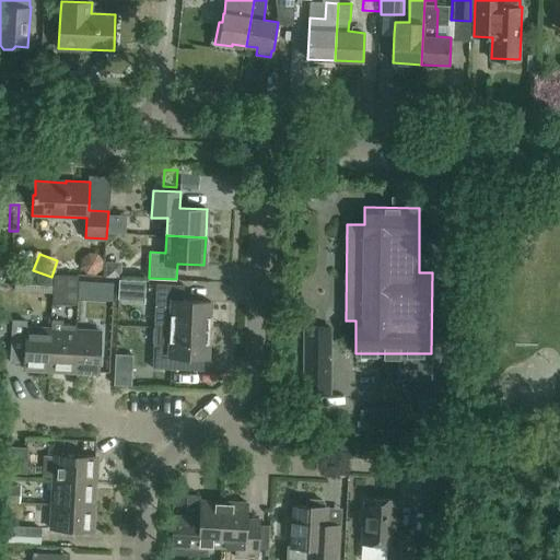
[(56,277),(56,290),(73,291),(73,277),(56,277)]
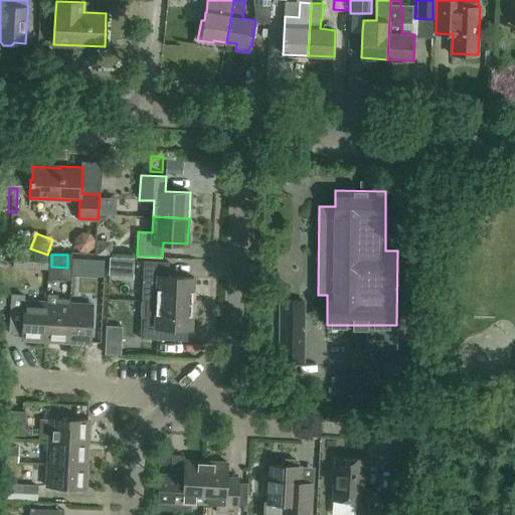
[(110,256),(109,275),(131,276),(131,258),(110,256)]
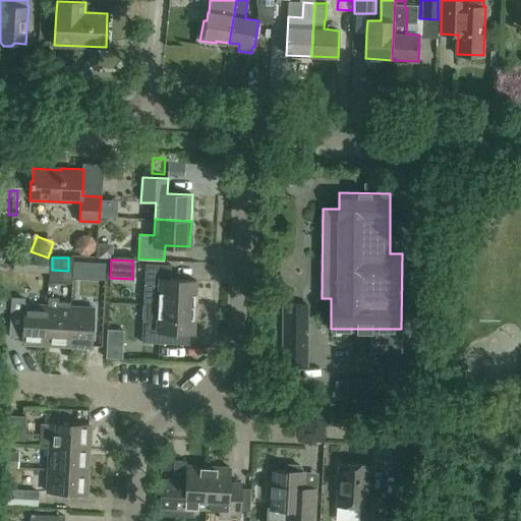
[(145,304),(194,306),(196,280),(170,279),(171,266),(146,264),(143,303),(145,304)]
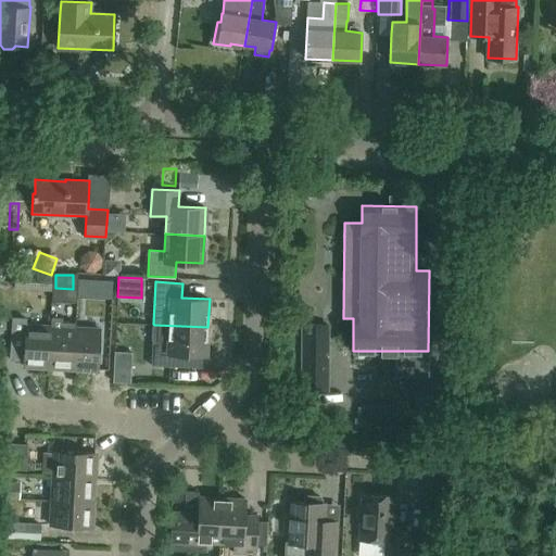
[(123,313),(125,326),(143,323),(141,310),(123,313)]
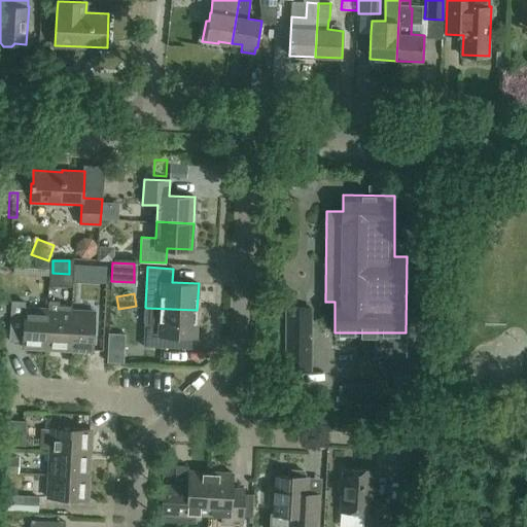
[(196,337),(197,310),(146,308),(144,346),(169,347),(169,336),(196,337)]
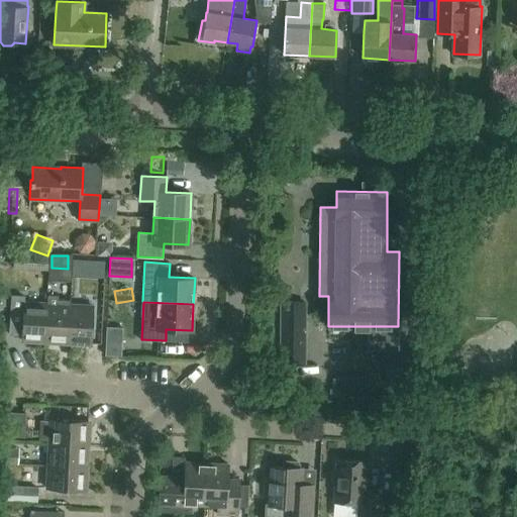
[(305,302),(282,302),(281,363),(305,363),(305,302)]
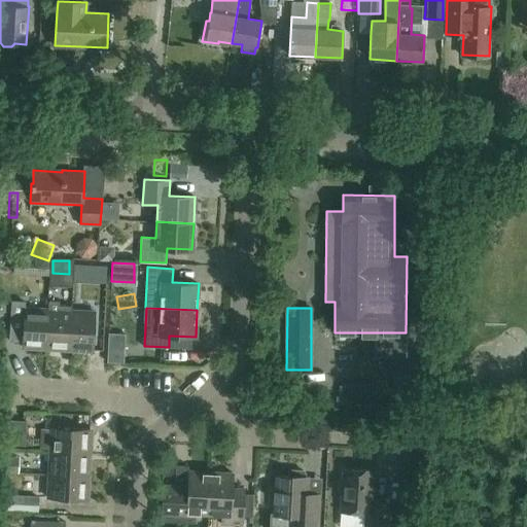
[(46,347),(48,311),(24,309),(22,346),(46,347)]
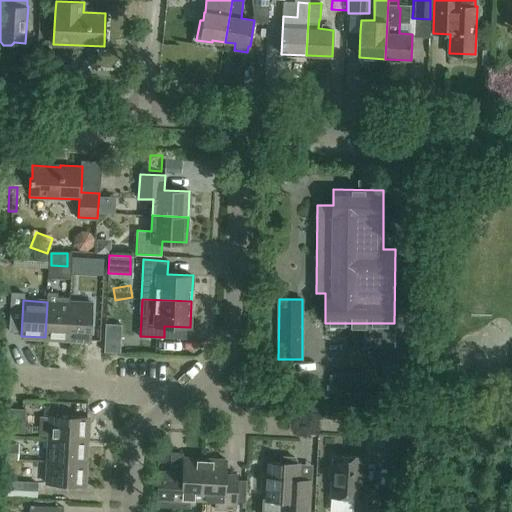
[(67,338),(69,303),(47,302),(45,337),(67,338)]
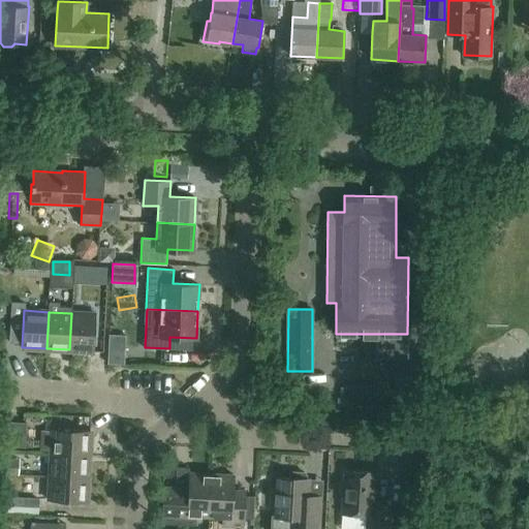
[(71,313),(69,349),(93,351),(96,314),(71,313)]
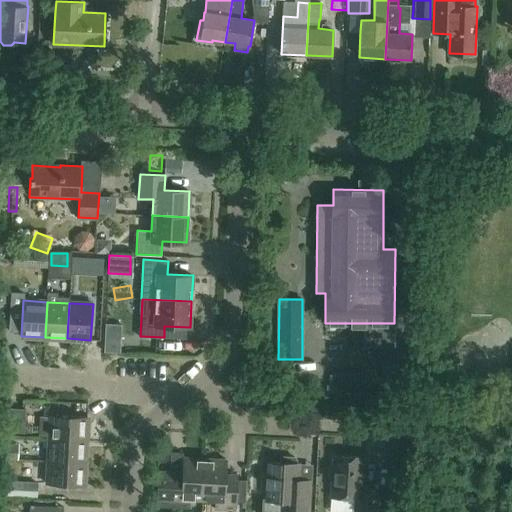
[(356,375),(355,399),(372,399),(372,375),(356,375)]
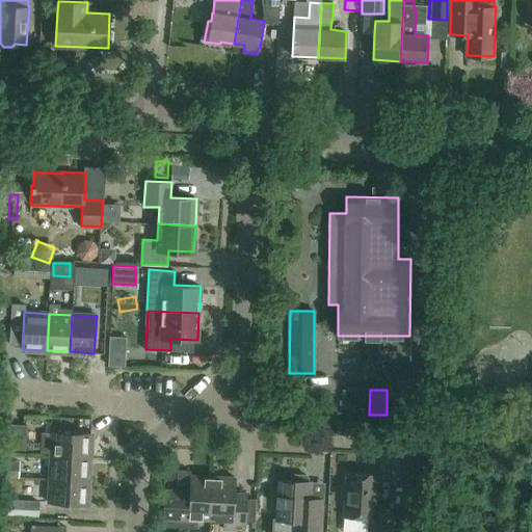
[(10,428),(8,451),(18,452),(26,452),(27,425),(10,424),(10,428)]
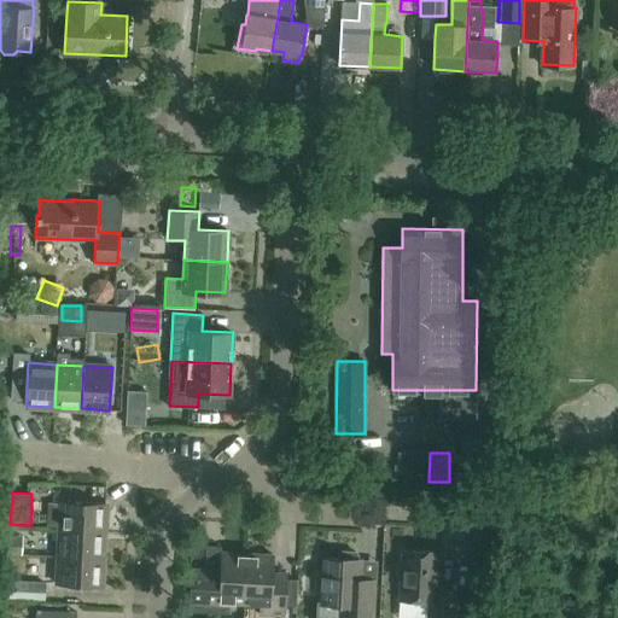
[(60,529),(103,531),(105,503),(62,501),(60,529)]
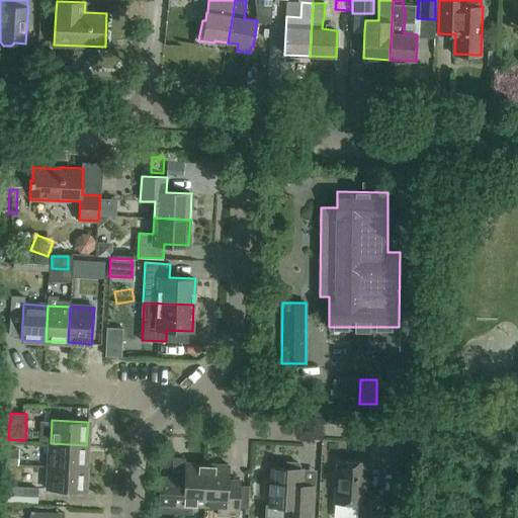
[(86,445),(51,443),(49,465),(85,467),(86,445)]
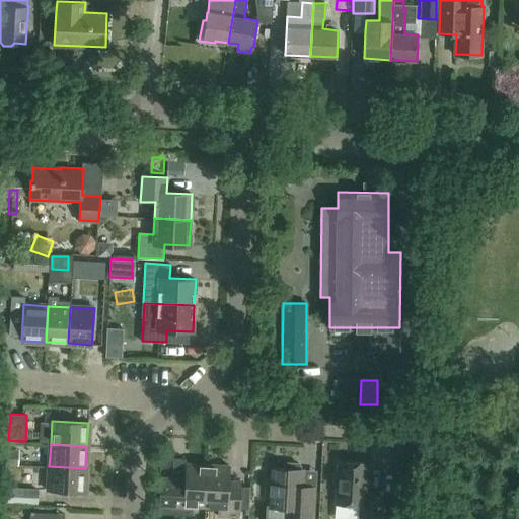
[(381,518),(382,497),(366,496),(367,463),(337,461),(334,518),(381,518)]
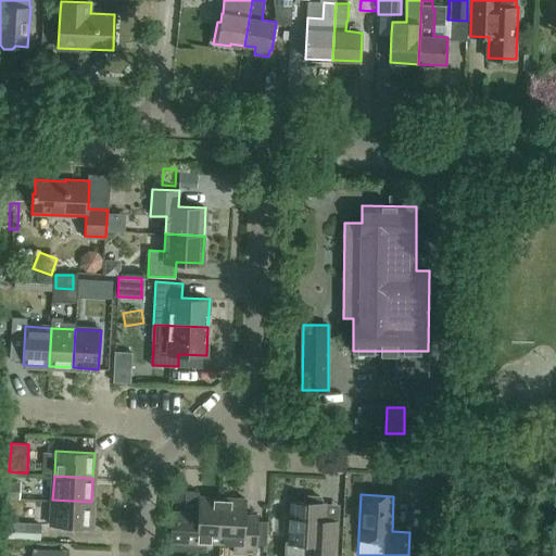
[(290,503),(289,536),(287,536),(285,555),(335,555),(337,539),(324,539),(326,505),(324,505),(324,502),(319,498),(310,497),(305,501),(304,504),(290,503)]
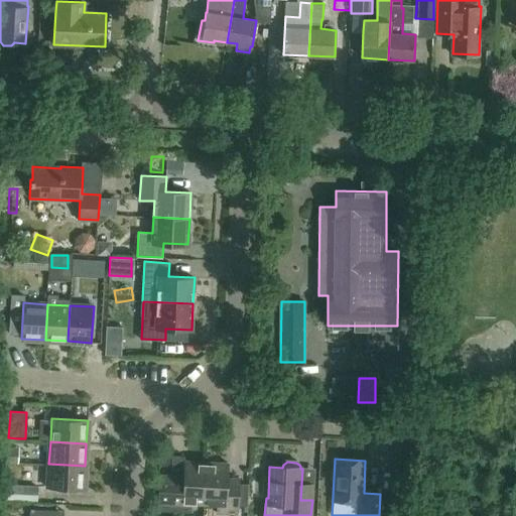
[(205,505),(207,464),(184,463),(183,476),(159,474),(157,511),(169,512),(190,513),(190,504),(205,505)]
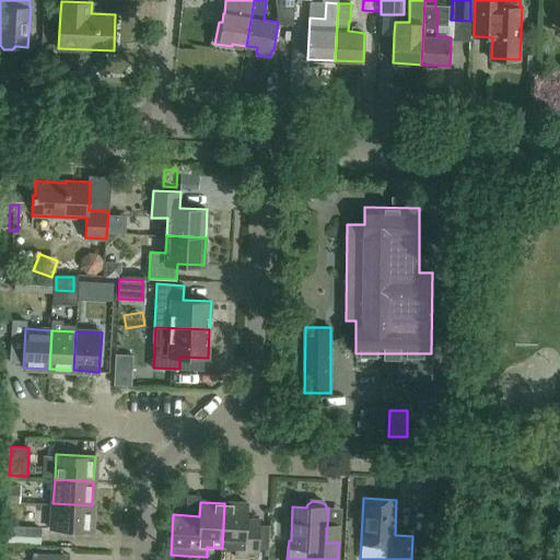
[(92,505),(53,503),(51,529),(91,532),(92,505)]
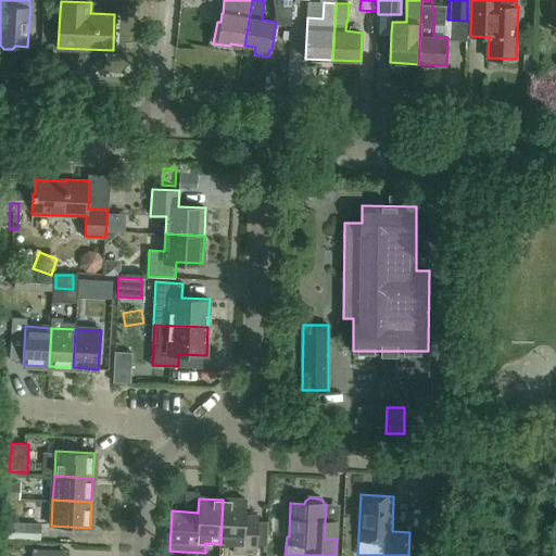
[(223,500),(220,544),(234,545),(234,555),(250,555),(255,555),(256,545),(266,546),(267,522),(257,521),(257,523),(244,522),(247,501),(223,500)]
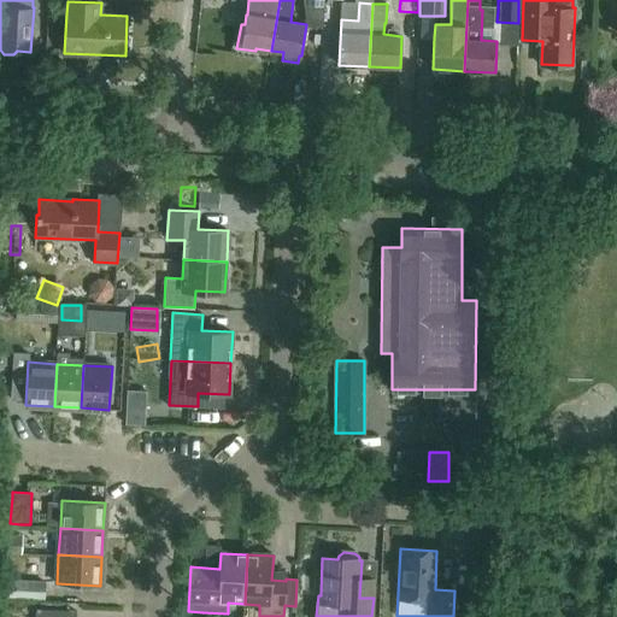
[(43,582),(9,580),(0,579),(0,597),(9,598),(9,595),(42,598),(43,582)]
